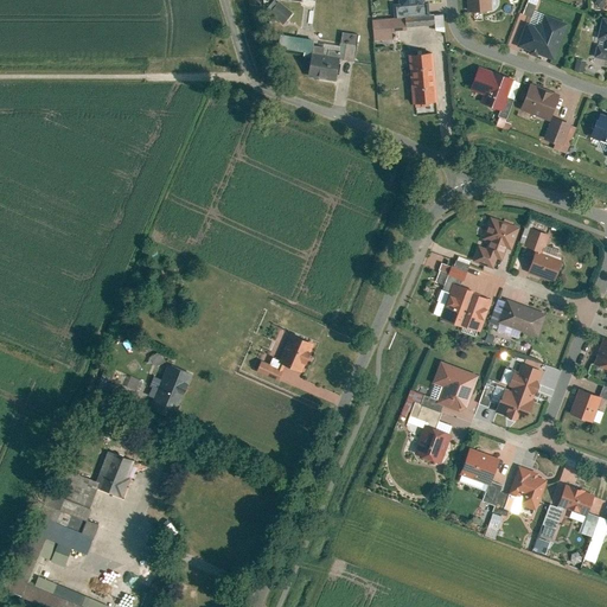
[(397,0),(398,6),(391,7),(394,20),(428,17),(427,4),(423,4),(423,0),(397,0)]
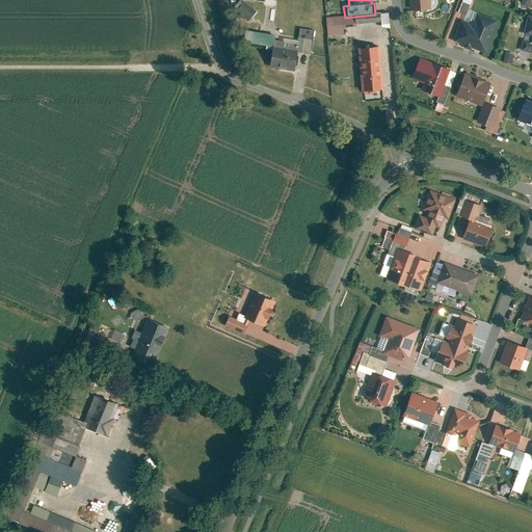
[(408,0),(409,14),(430,10),(429,0),(408,0)]
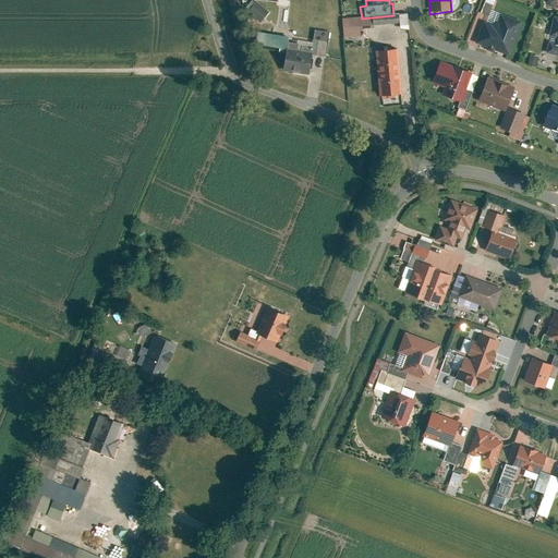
[(485,0),(481,15),(488,17),(494,1),(490,0),(485,0)]
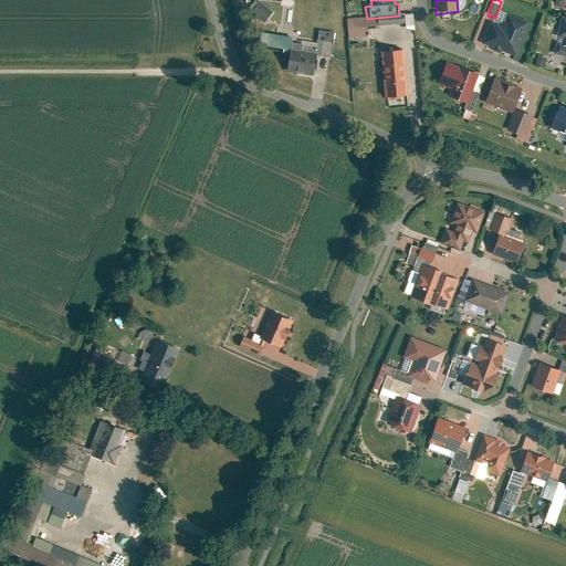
[(565,2),(563,0),(556,0),(554,3),(561,10),(565,3),(565,2)]
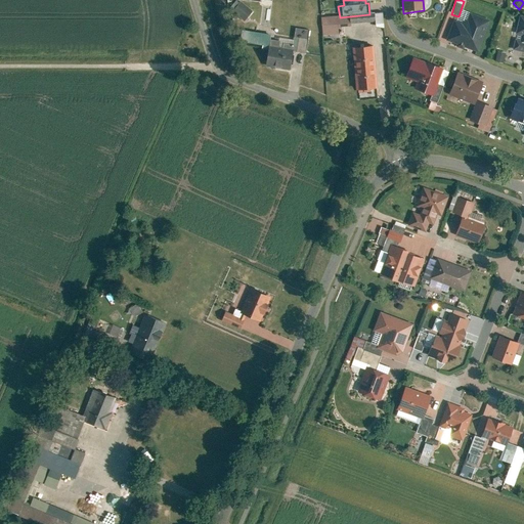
[(252,12),(239,3),(231,13),(244,23),(252,12)]
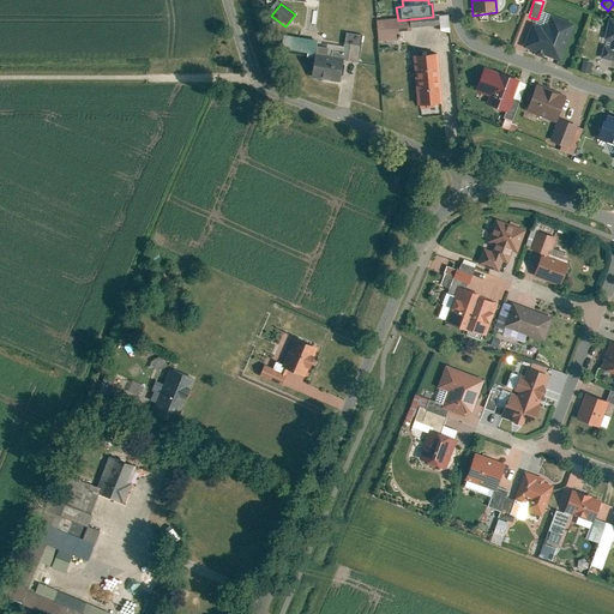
[(549,18),(547,24),(540,28),(531,25),(522,50),(560,64),(573,26),(549,18)]
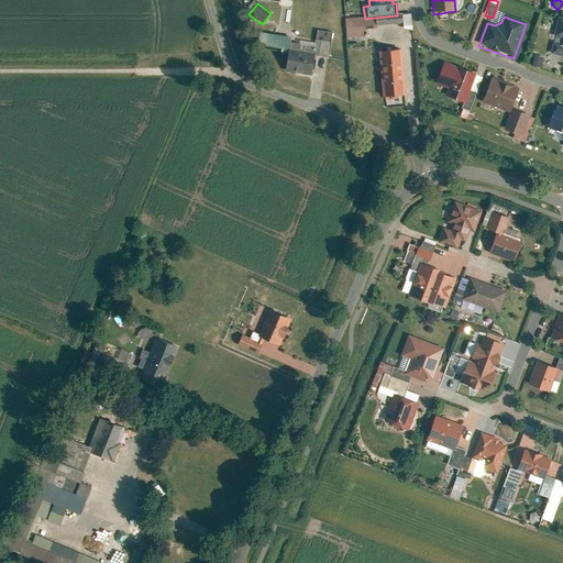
[(374,18),(344,21),(346,40),(375,37),(374,18)]
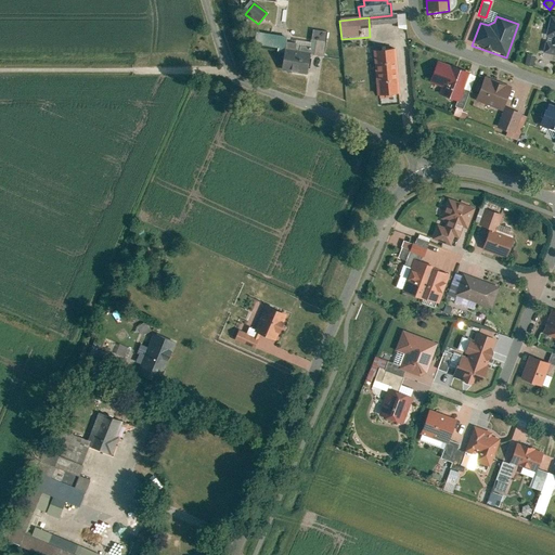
[(554,57),(554,17),(551,17),(545,37),(547,38),(546,43),(545,43),(542,54),(554,57)]
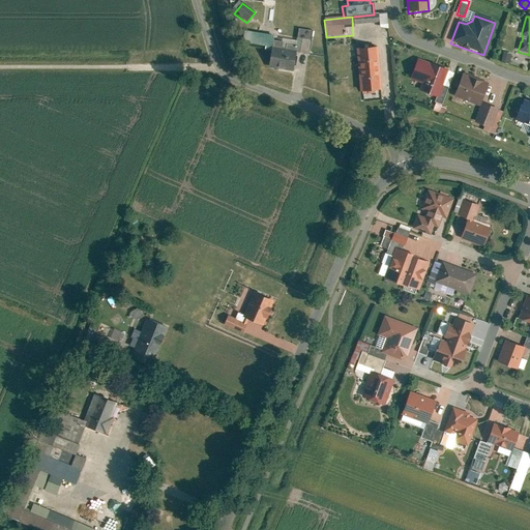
[(313,32),(298,30),(295,54),(310,56),(313,32)]
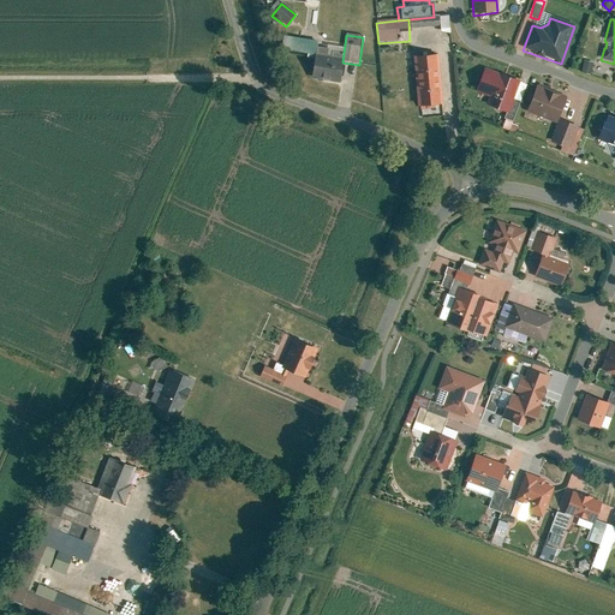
[(317,42),(281,37),(280,52),(315,57),(317,42)]
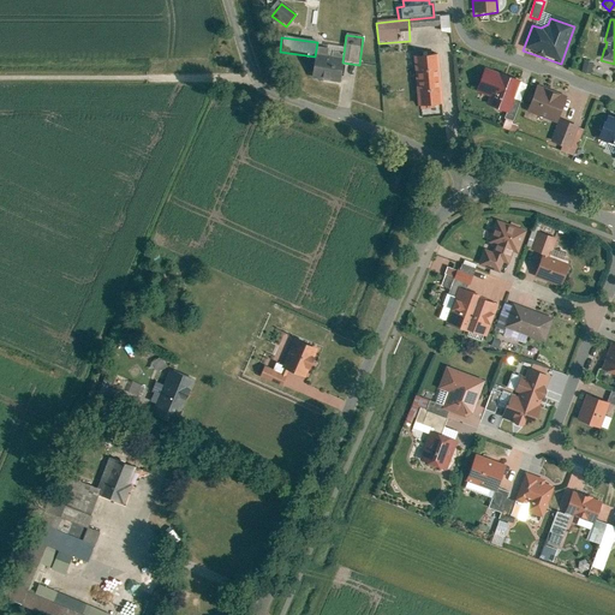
[(315,60),(326,63),(327,51),(316,49),(315,60)]
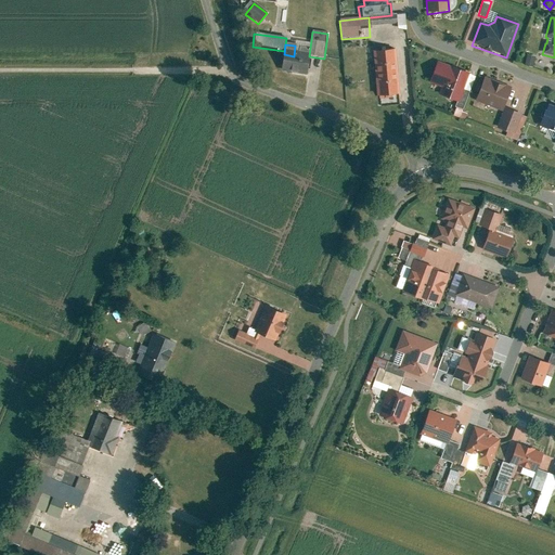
[(374,50),(376,73),(397,71),(395,49),(374,50)]
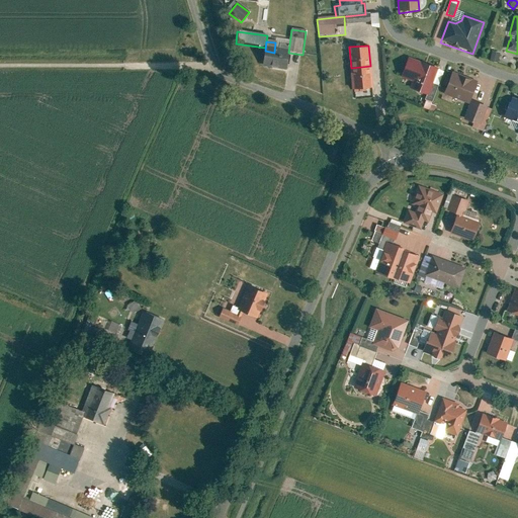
[(265,51),(262,68),(286,72),(288,55),(265,51)]
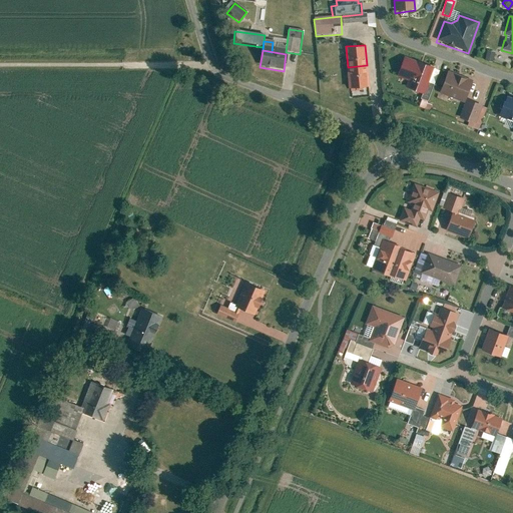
[(485,62),(492,63),(494,53),(487,52),(485,62)]
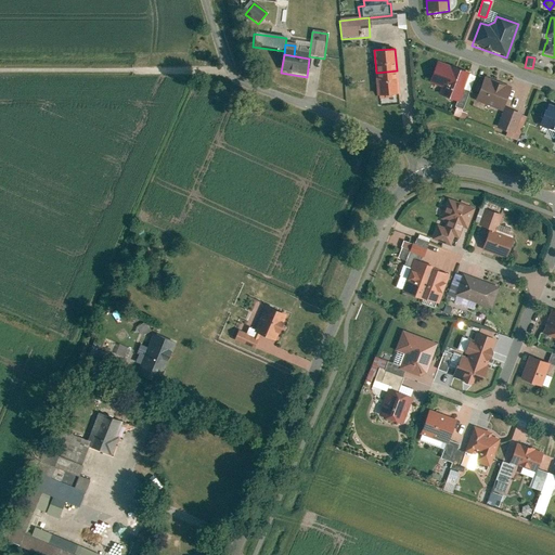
[(439,97),(459,104),(470,74),(450,66),(449,71),(437,66),(429,85),(441,89),(439,97)]
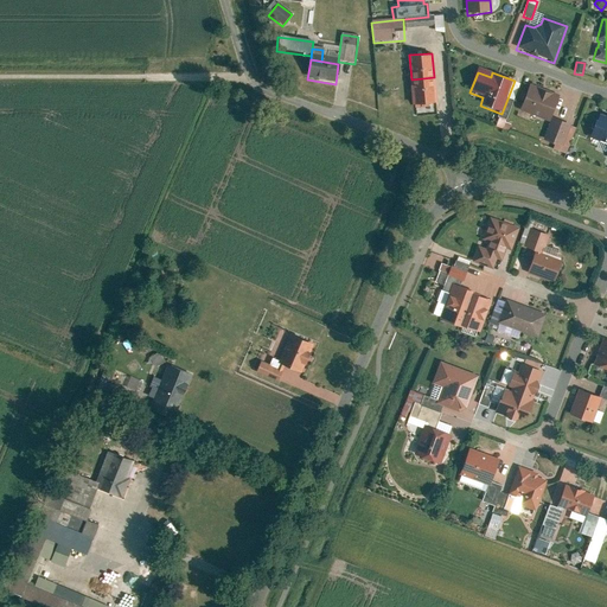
[(414,107),(436,104),(434,77),(411,80),(414,107)]
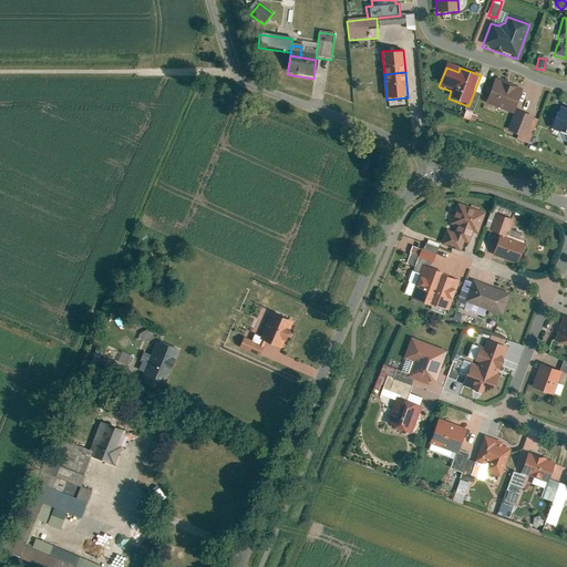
[(495,81),(486,105),(513,115),(522,91),(495,81)]
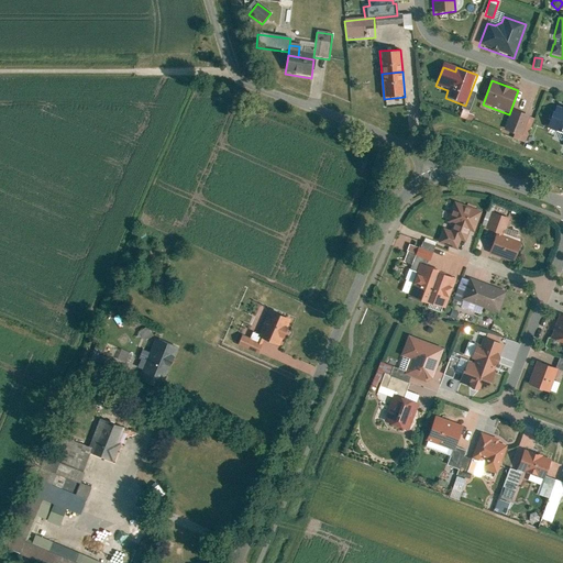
[(562,110),(554,108),(547,129),(562,134),(562,110)]
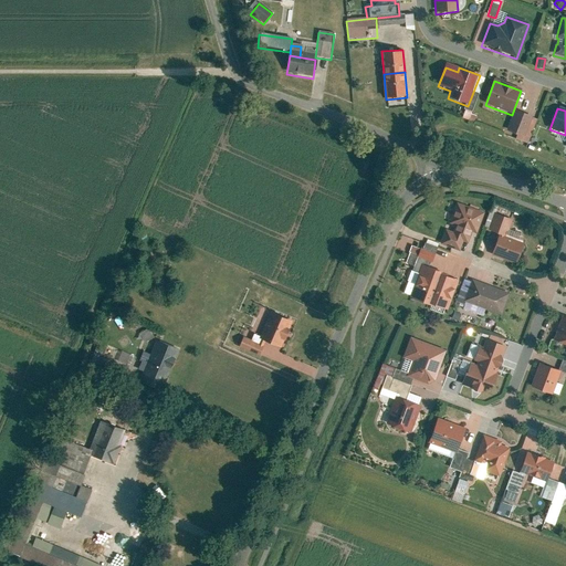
[(465,109),(462,117),(474,122),(478,113),(465,109)]
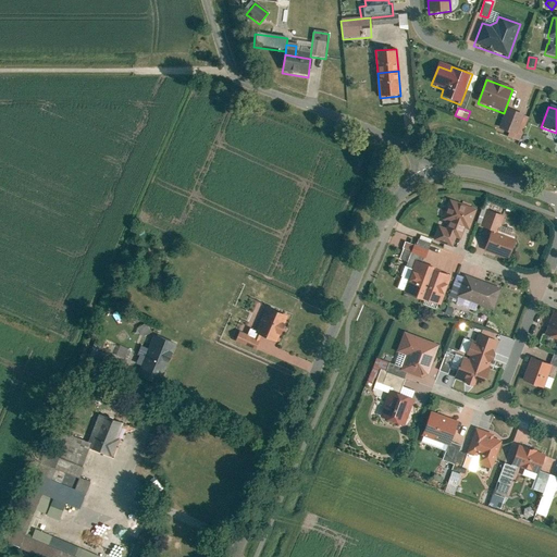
[(499,130),(516,136),(523,116),(506,110),(499,130)]
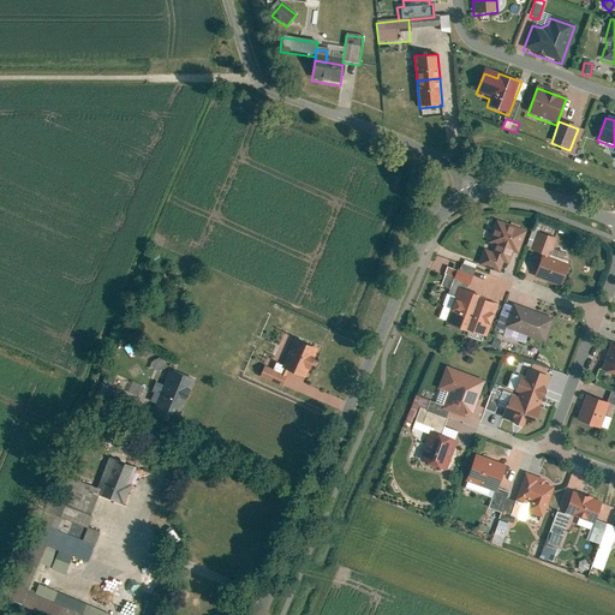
[(422,203),(431,203),(431,185),(421,185),(422,203)]
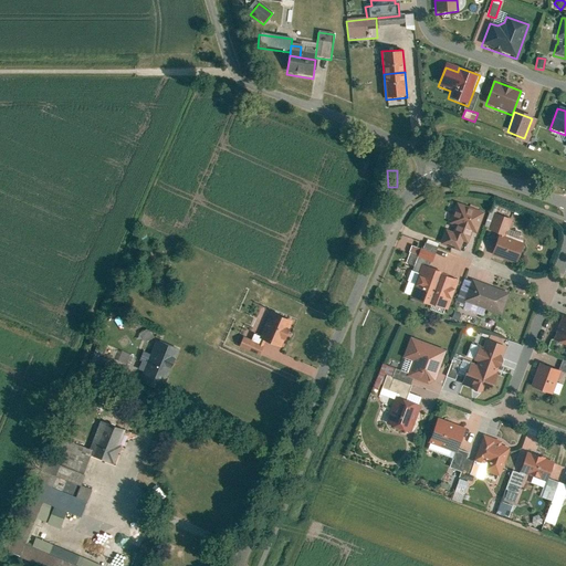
[(483,215),(457,206),(449,226),(454,228),(452,233),(446,231),(440,245),(459,253),(462,243),(468,245),(472,234),(477,236),(483,215)]
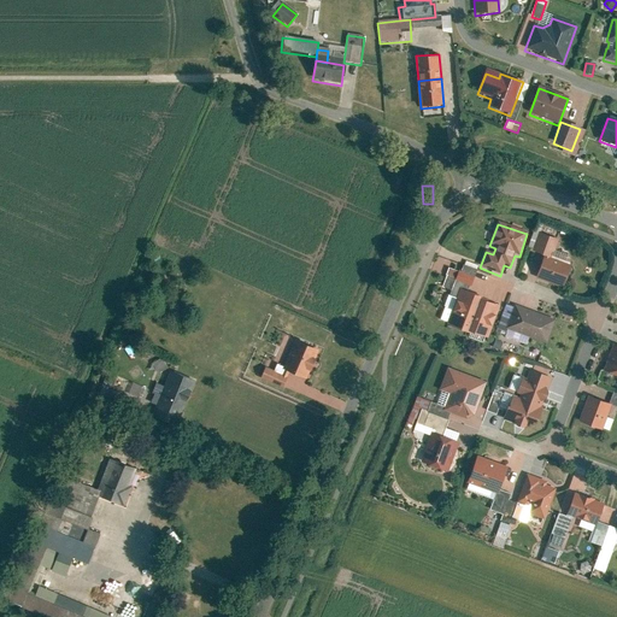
[(539,234),(533,252),(568,265),(570,258),(554,252),(558,241),(539,234)]
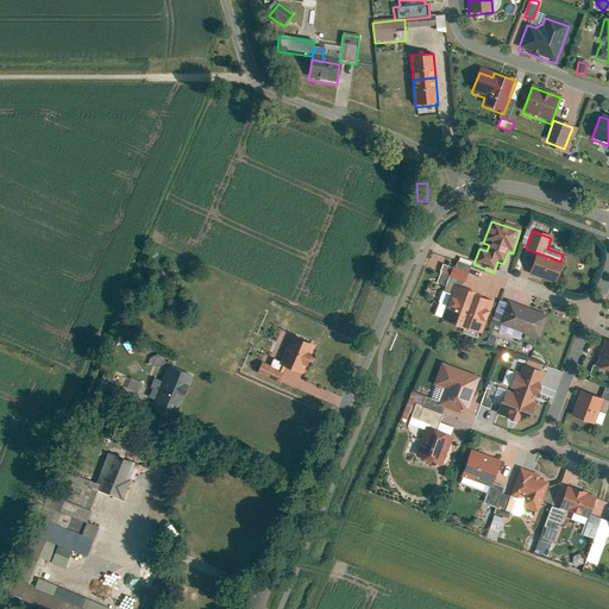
[(537,258),(529,277),(556,287),(563,268),(537,258)]
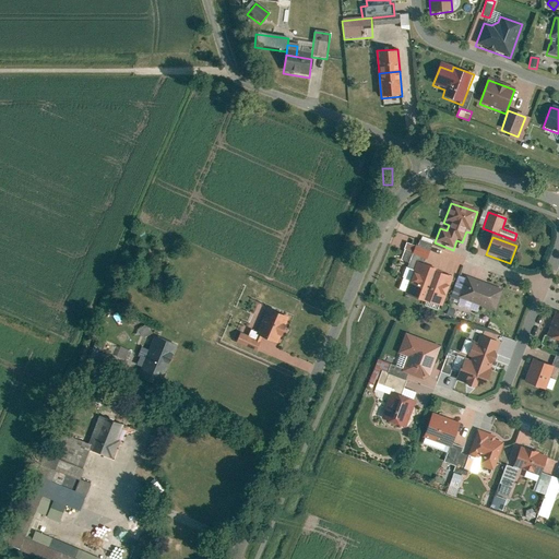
[(417,248),(430,252),(432,247),(419,241),(417,248)]
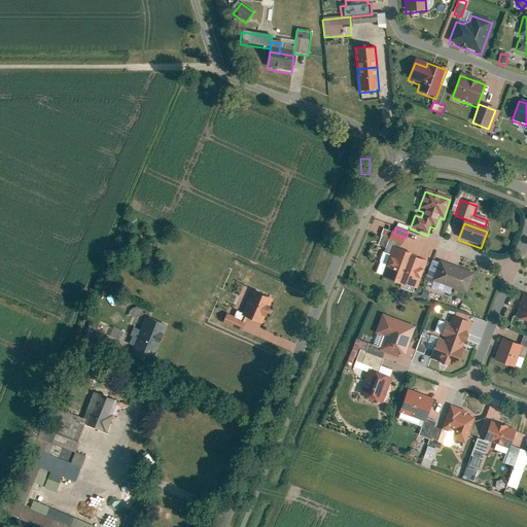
[(391,251),(394,244),(402,247),(406,238),(393,234),(391,233),(391,234),(384,231),(378,246),(391,251)]
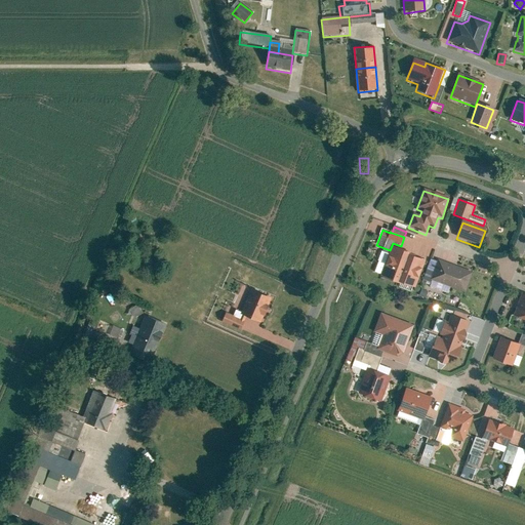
[(425,261),(408,255),(409,254),(391,247),(380,278),(398,284),(399,283),(414,289),(425,261)]
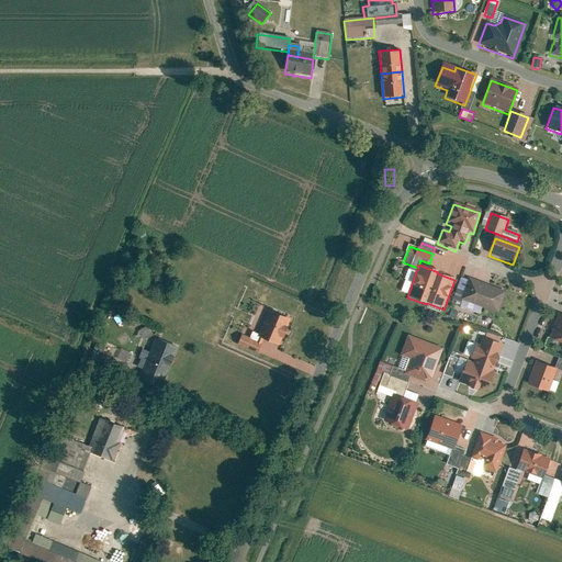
[(452,301),(461,304),(459,307),(480,315),(482,308),(497,314),(505,293),(469,279),(468,281),(461,279),(452,301)]
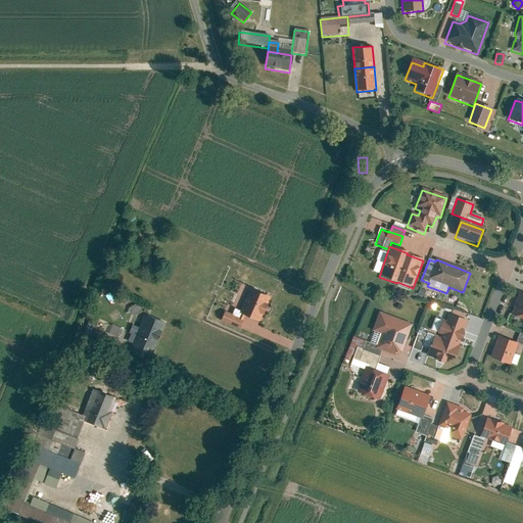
[(258,326),(271,298),(250,289),(240,313),(234,311),(232,316),(225,312),(220,323),(239,331),(244,319),(258,326)]
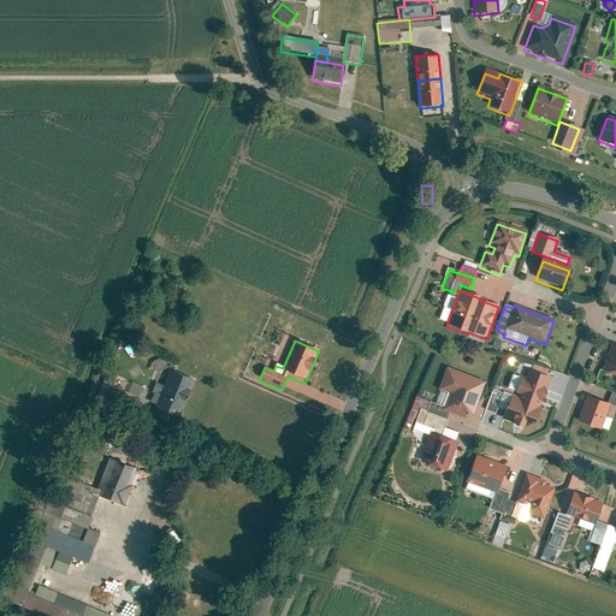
[(615,347),(612,345),(602,373),(615,378),(615,347)]
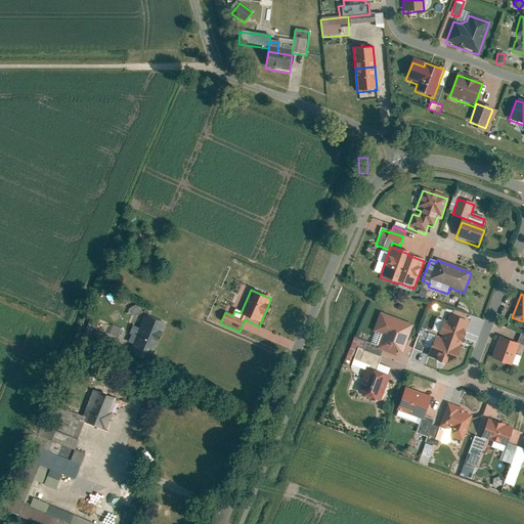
[(133,319),(142,314),(137,305),(129,309),(133,319)]
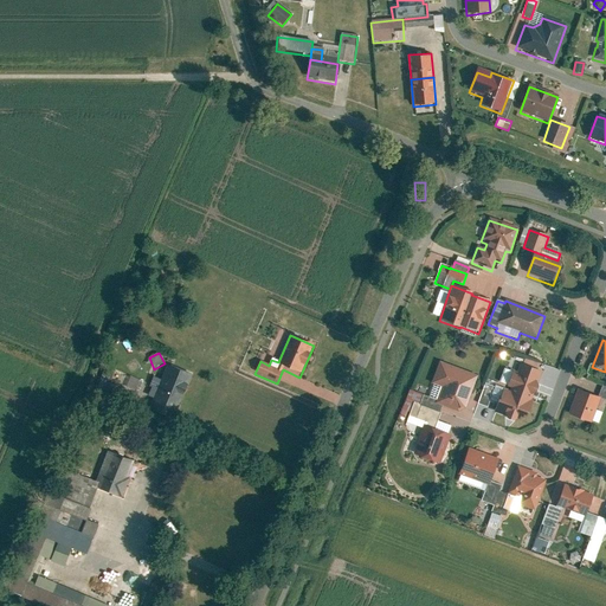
[(440,413),(442,407),(463,416),(477,378),(439,363),(431,385),(442,388),(437,403),(423,397),(419,406),(440,413)]
